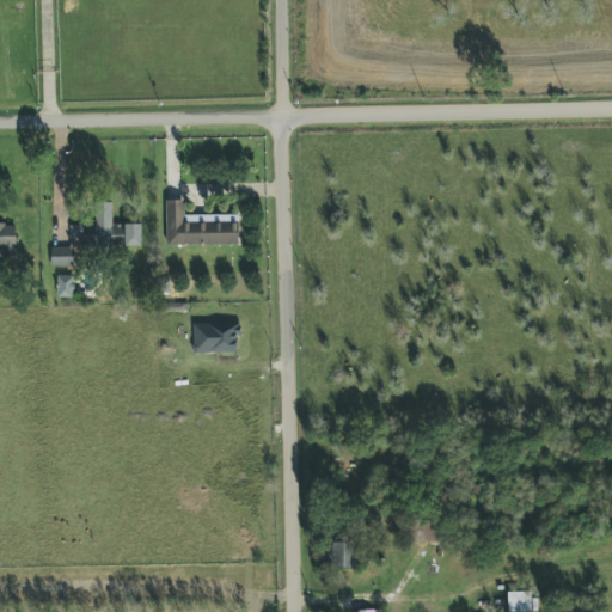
[(239,245),(238,215),(185,215),(185,201),(166,201),(167,246),(239,245)]
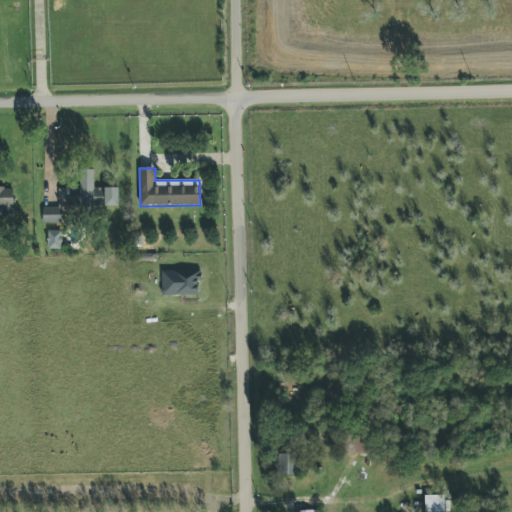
[(94,188),(94,170),(81,170),(81,188),(59,189),(59,200),(78,200),(79,207),(120,206),(119,187),(94,188)]
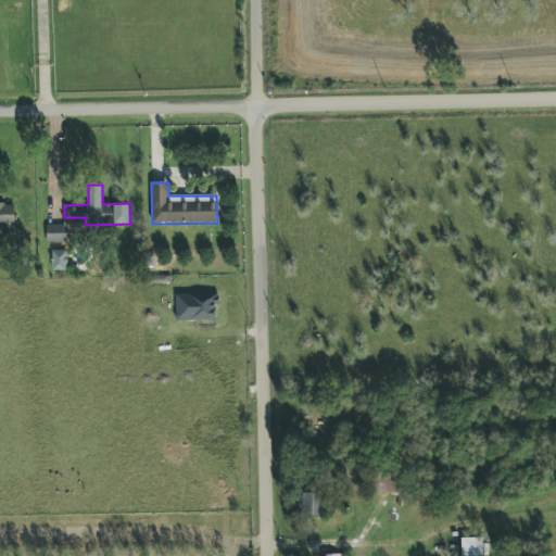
[(14,204),(0,203),(0,230),(14,231),(14,204)]
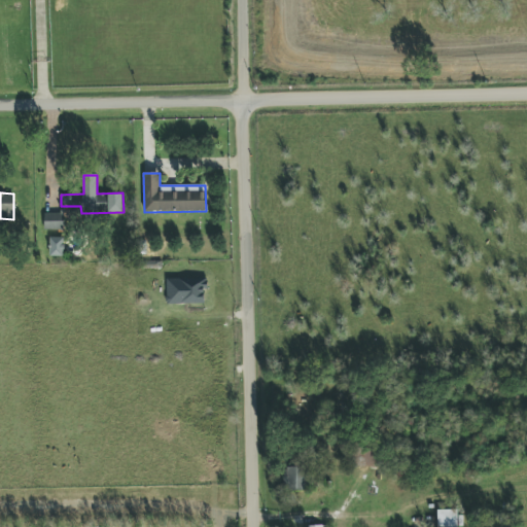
[(44,213),(45,231),(64,230),(64,213),(44,213)]
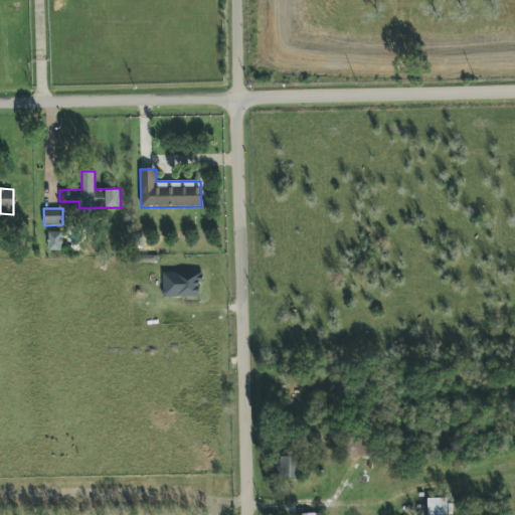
[(48,250),(62,250),(62,232),(48,231),(48,250)]
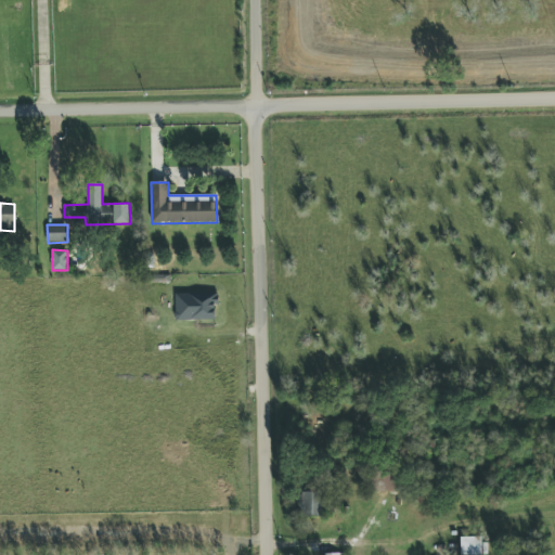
[(397,491),(397,474),(385,474),(385,491),(397,491)]
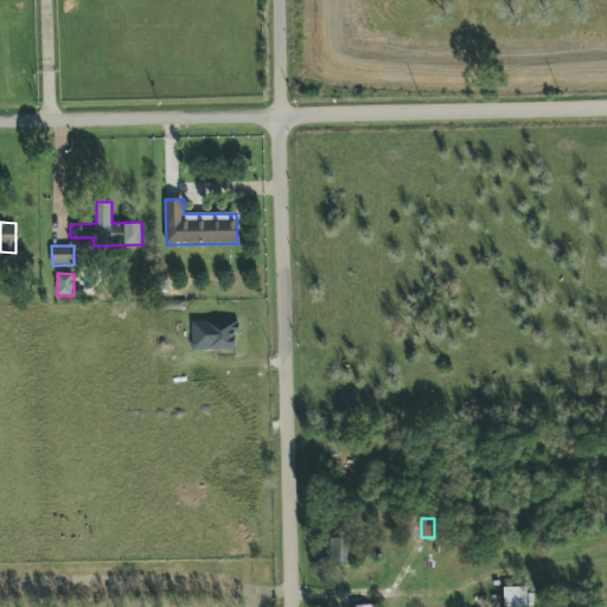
[(327,566),(355,564),(353,537),(326,538),(327,566)]
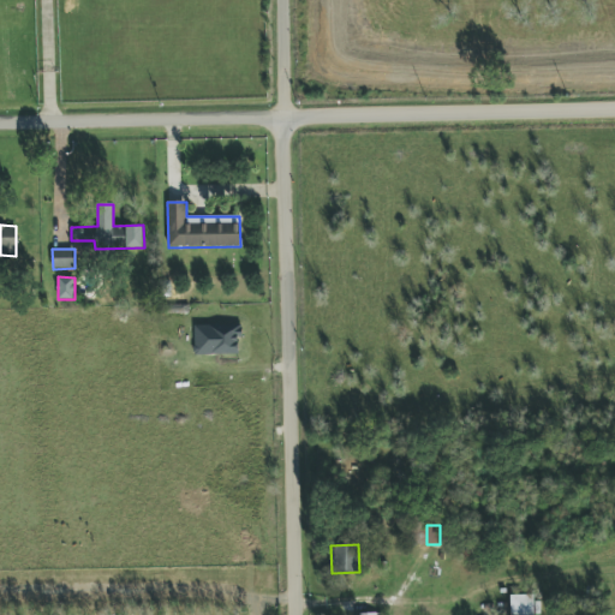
[(512,614),(533,614),(535,595),(512,595),(512,614)]
